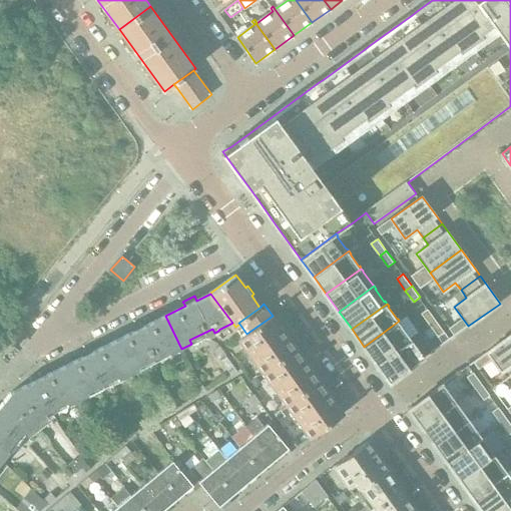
[(437,321),(429,309),(422,314),(431,326),(437,321)]
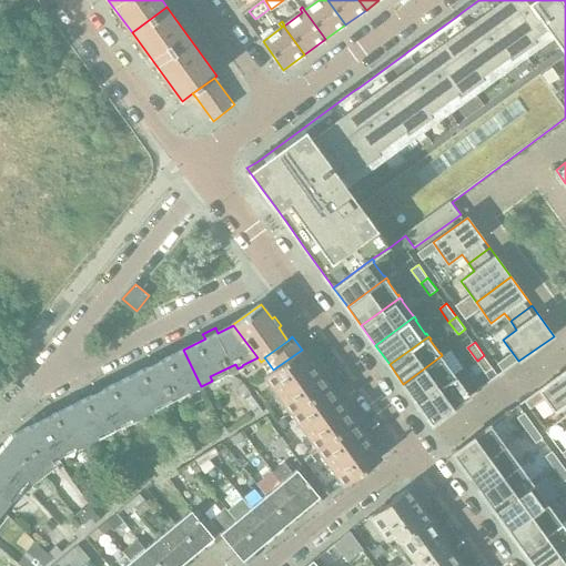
[(303,349),(302,350),(273,370),(281,381),(276,384),(290,403),(294,400),(300,406),(330,385),(303,349)]
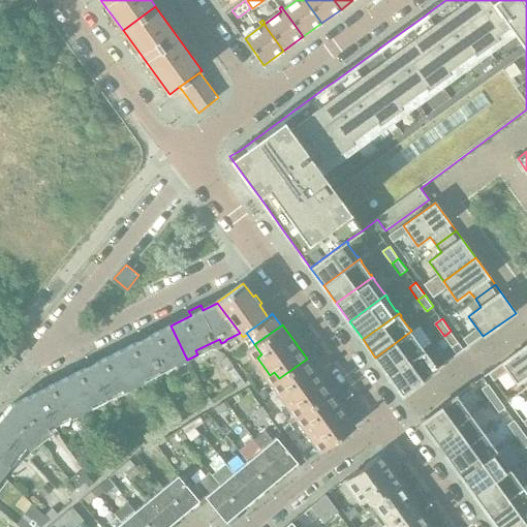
[(178,364),(187,360),(171,326),(149,336),(147,332),(136,337),(138,341),(118,352),(134,385),(146,379),(144,376),(176,360),(178,364)]
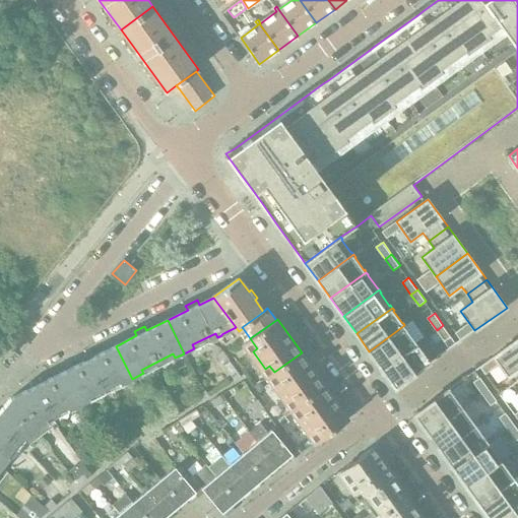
[(417,343),(415,340),(415,341),(406,328),(404,325),(369,351),(382,369),(417,343)]
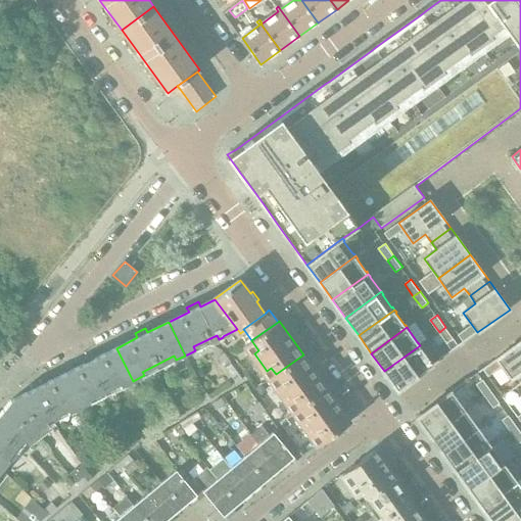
[(455,338),(445,327),(439,332),(447,343),(455,338)]
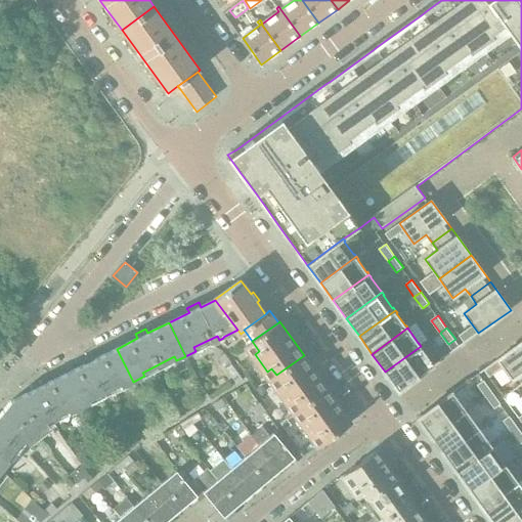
[(521,342),(497,359),(512,380),(521,373),(521,342)]
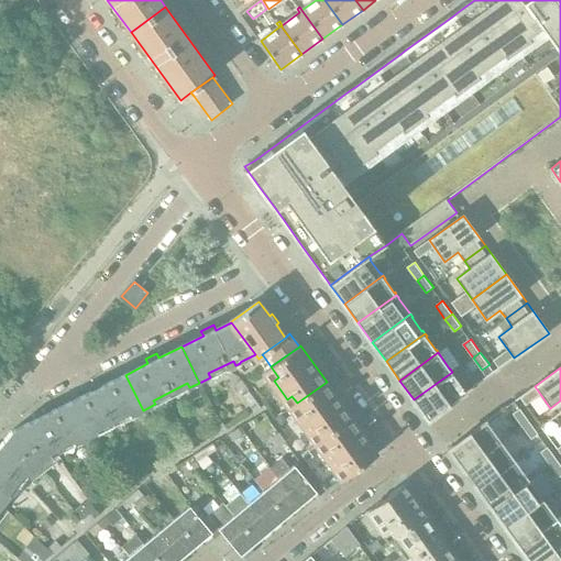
[(468,392),(464,388),(463,388),(453,375),(454,374),(452,372),(414,399),(428,420),(468,392)]
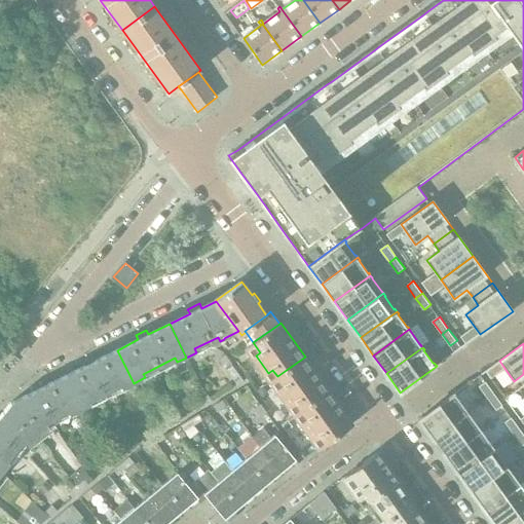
[(124,387),(134,383),(117,350),(96,361),(94,357),(83,362),(85,366),(66,375),(82,409),(91,404),(90,400),(123,383),(124,387)]
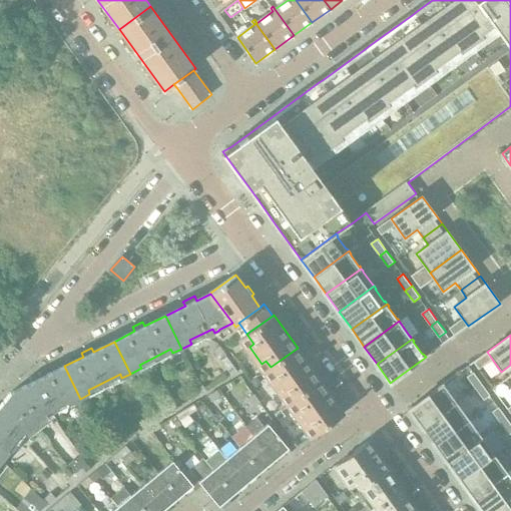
[(238,371),(226,354),(227,353),(221,345),(214,350),(232,375),(238,371)]
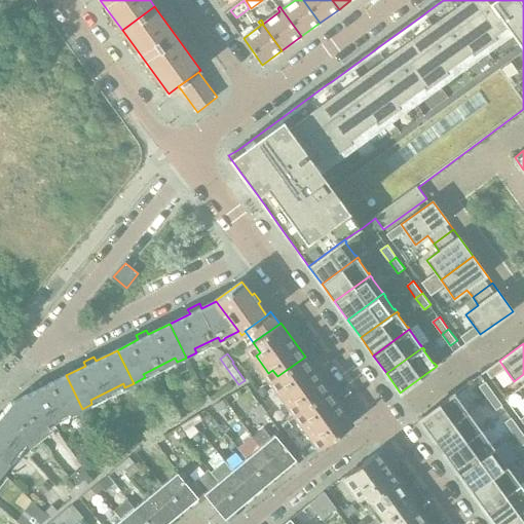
[(329,389),(305,357),(277,376),(284,385),(279,388),(293,406),(296,403),(301,410),(329,389)]
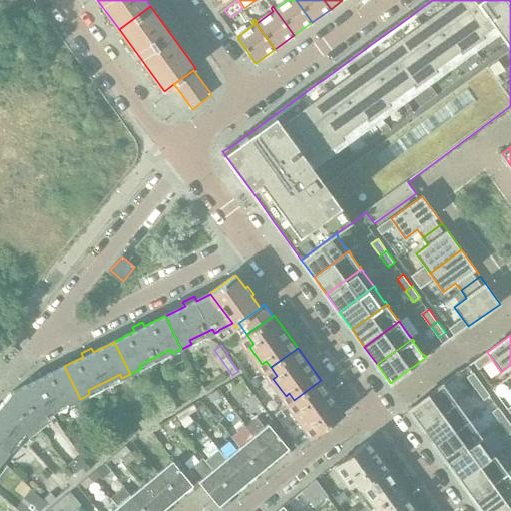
[(44,412),(67,400),(69,404),(80,399),(64,366),(44,377),(41,373),(30,378),(32,382),(11,392),(38,426),(48,418),(44,412)]
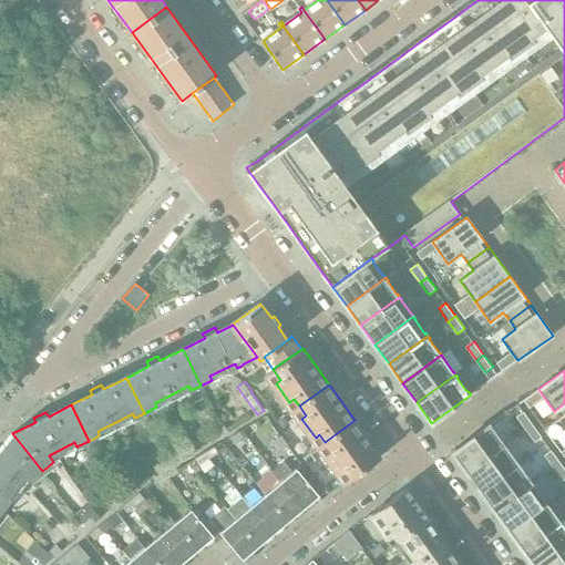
[(534,424),(524,411),(517,417),(526,429),(534,424)]
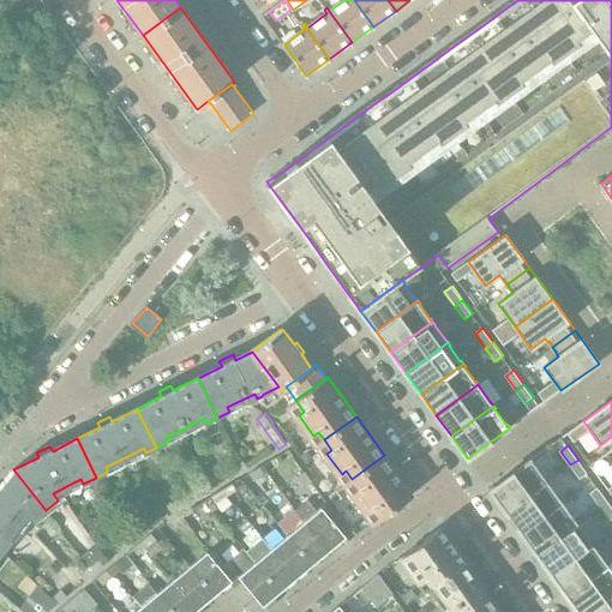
[(413,496),(384,455),(352,479),(359,489),(354,492),(369,511),(373,509),(381,519),(413,496)]
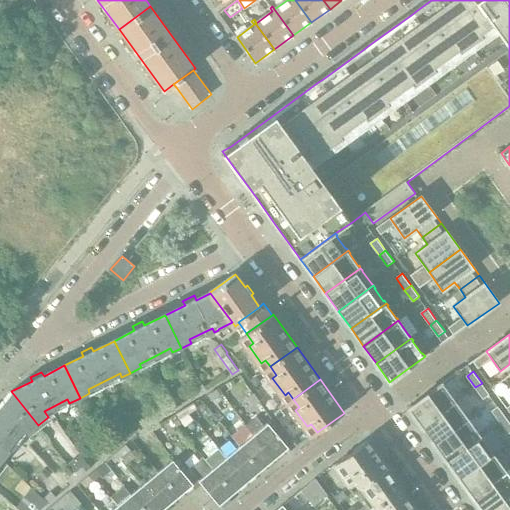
[(457,401),(455,398),(454,399),(445,386),(446,386),(443,382),(408,408),(421,426),(457,401)]
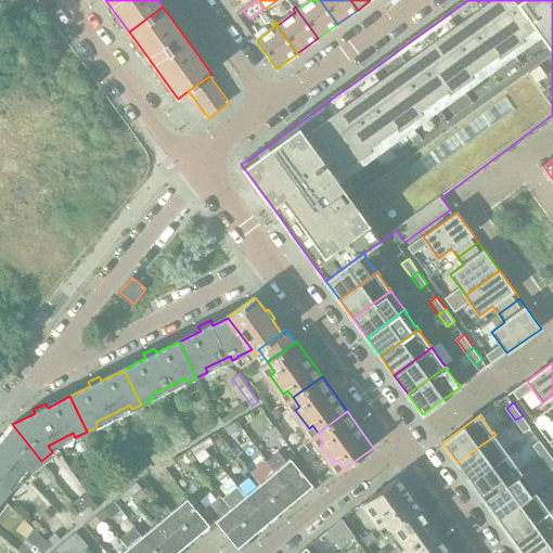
[(531,427),(523,415),(515,420),(518,424),(525,433),(531,427)]
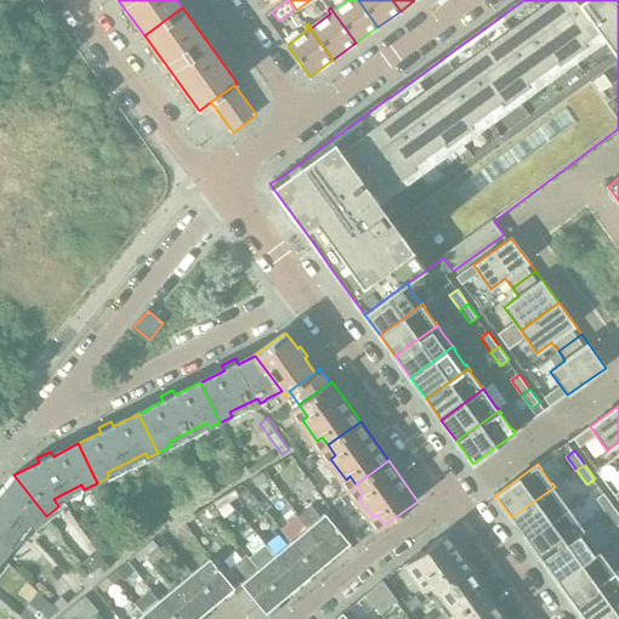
[(246,476),(243,469),(237,472),(240,480),(246,476)]
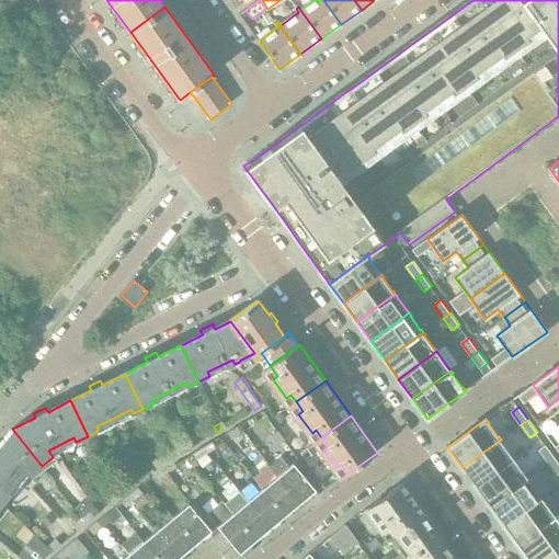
[(250,437),(243,424),(240,426),(239,425),(229,432),(237,445),(250,437)]
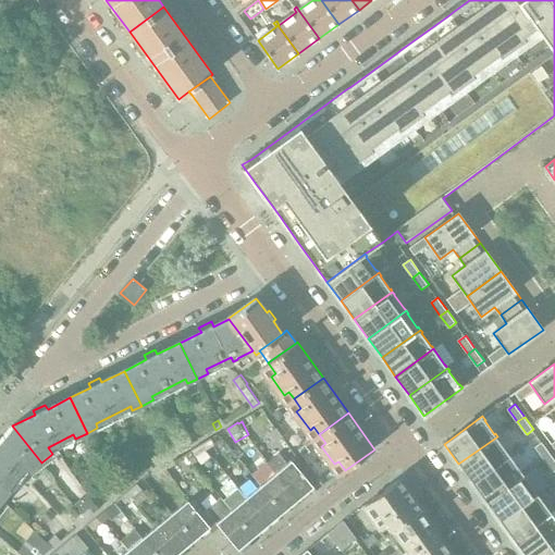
[(8,486),(20,471),(24,467),(31,472),(41,463),(12,426),(0,441),(0,496),(2,498),(10,490),(8,486)]
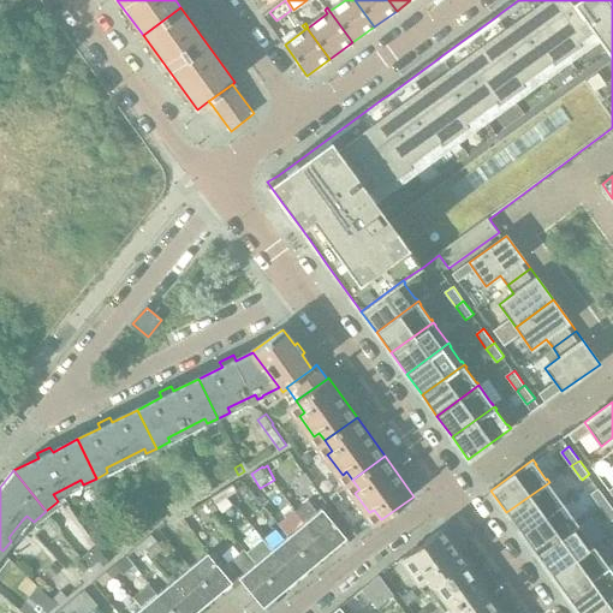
[(314,482),(307,471),(298,477),(305,487),(314,482)]
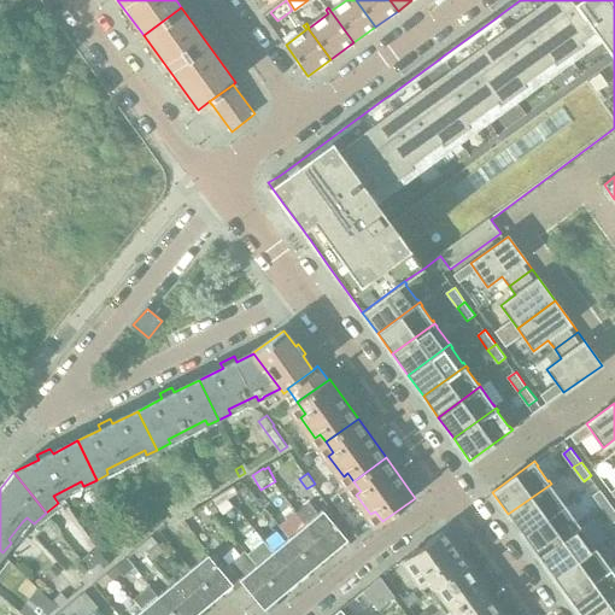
[(566,504),(563,502),(552,487),(552,486),(551,484),(508,514),(523,536),(566,504)]
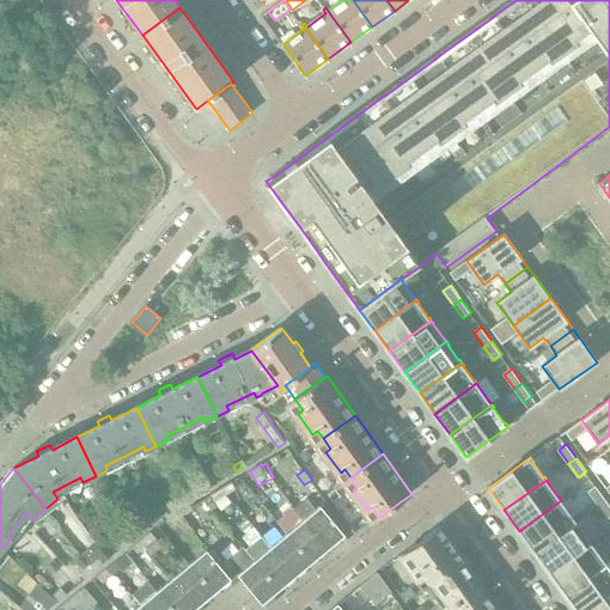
[(243,495),(233,482),(223,489),(227,495),(233,504),(243,495)]
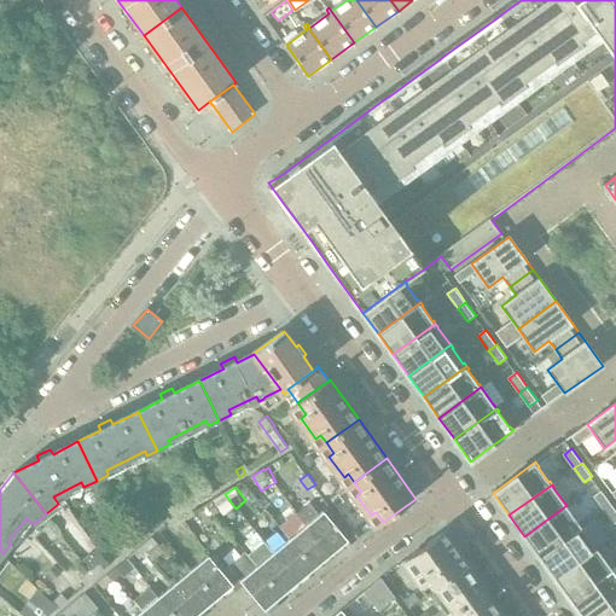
[(187,510),(182,501),(176,490),(160,501),(170,519),(180,513),(187,510)]
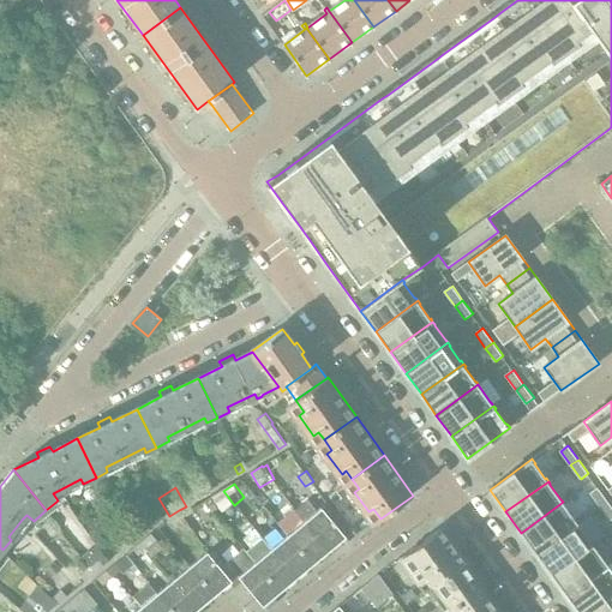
[(609,502),(598,487),(591,493),(600,507),(609,502)]
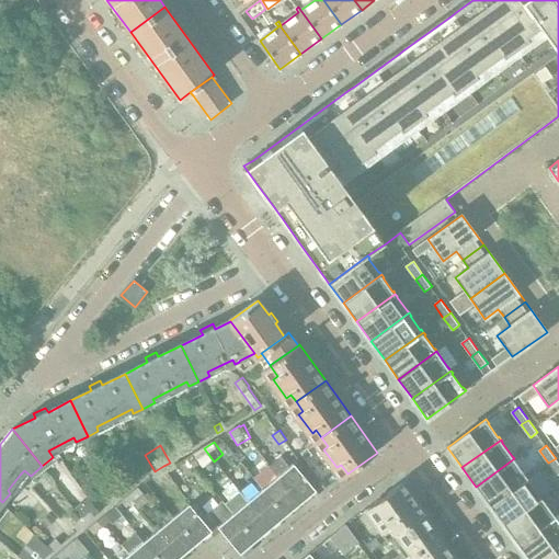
[(208,454),(204,448),(195,453),(198,459),(208,454)]
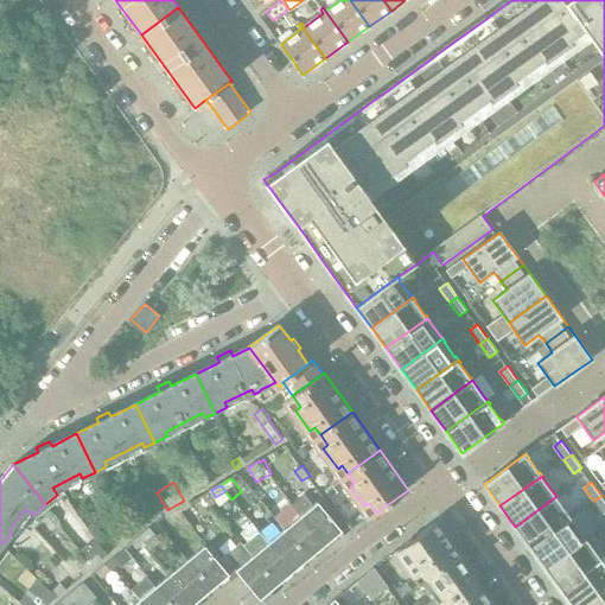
[(193,495),(189,486),(179,492),(184,501),(189,497),(193,495)]
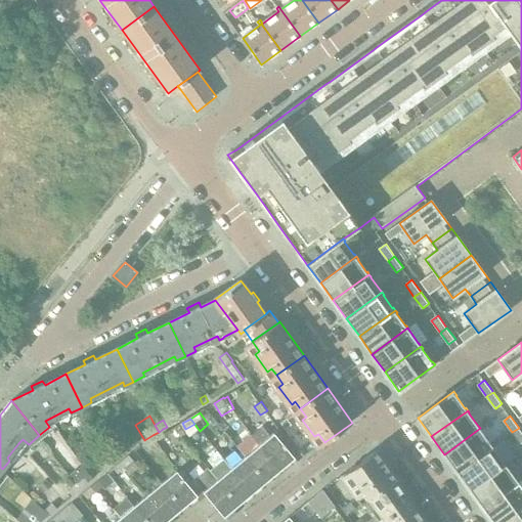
[(295,458),(274,433),(271,436),(263,426),(252,435),(254,437),(281,469),(295,458)]
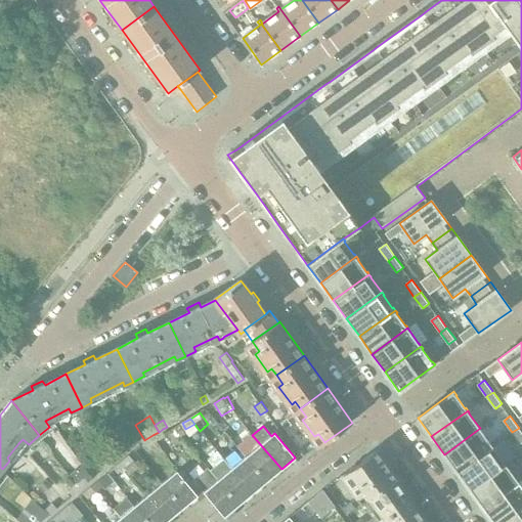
[(493,446),(491,443),(491,444),(482,431),(480,428),(444,454),(458,472),(493,446)]
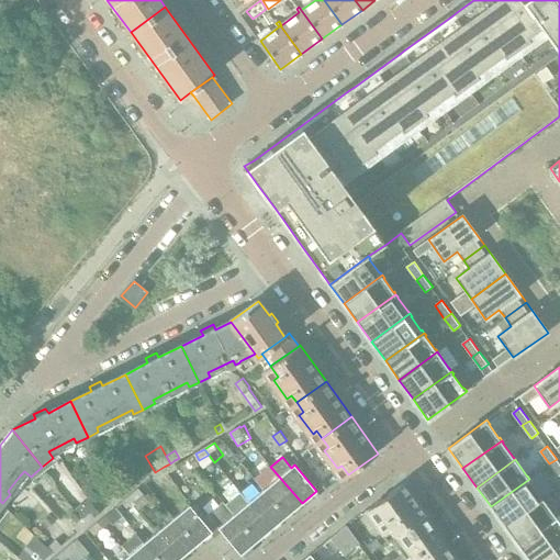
[(559,462),(557,459),(549,463),(559,477),(559,462)]
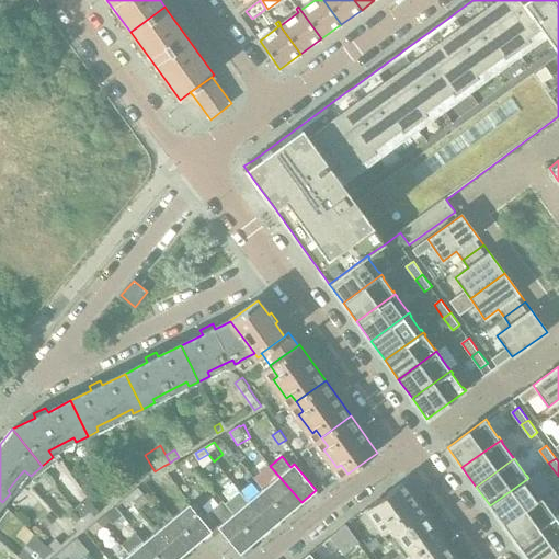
[(168,471),(178,466),(174,459),(170,463),(163,466),(168,471)]
